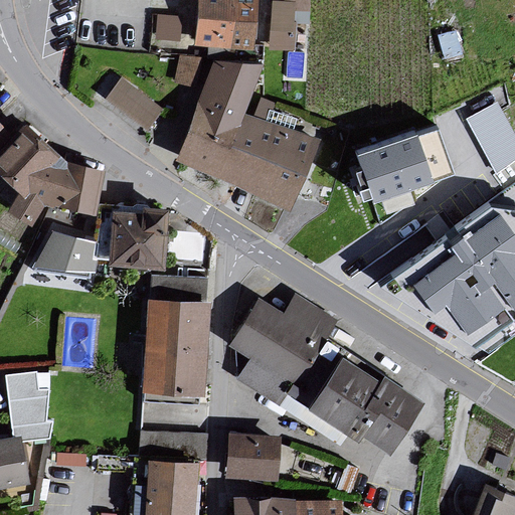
[(255,0),(197,0),(195,45),(252,49),(255,0)]
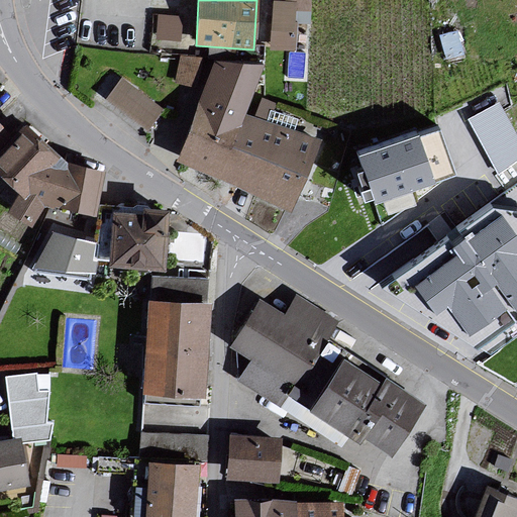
[(273,0),(270,46),(270,49),(285,50),(296,50),(297,22),(310,23),(311,10),(297,9),(298,1),(284,0),(275,0),(273,0)]
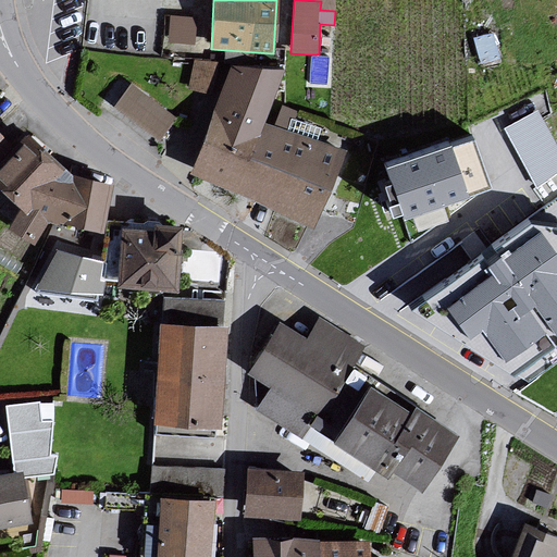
[(306,0),(321,1),(320,10),(335,11),(335,0),(306,0)]
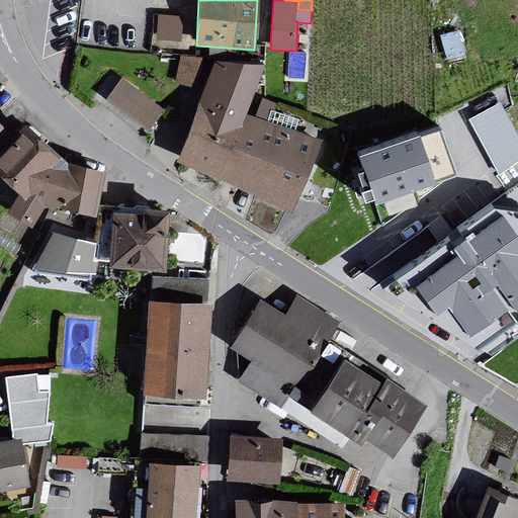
[(182,16),(158,14),(156,38),(180,41),(182,16)]
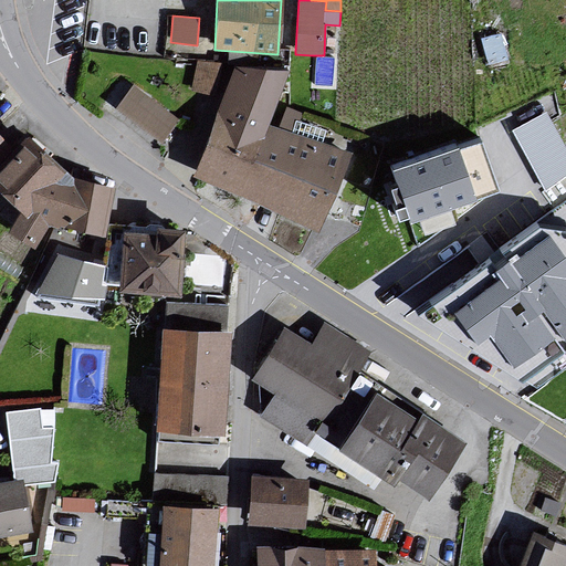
[(236,65),(197,61),(196,64),(191,90),(197,92),(224,97),(236,65)]
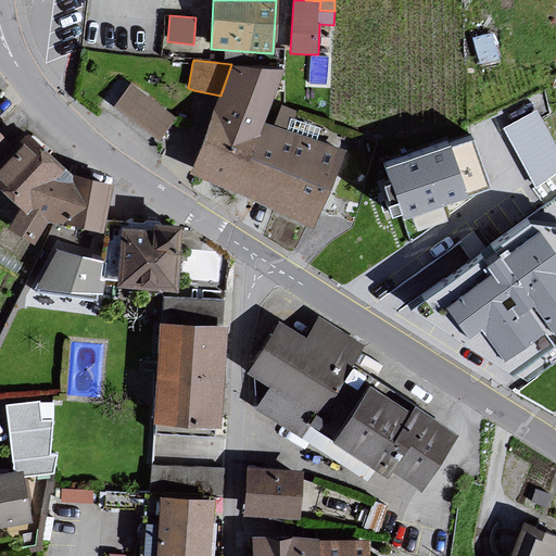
[(282,70),(231,64),(220,96),(210,130),(204,143),(191,172),(310,229),(342,153),(288,133),(273,127),(264,124),(282,70)]
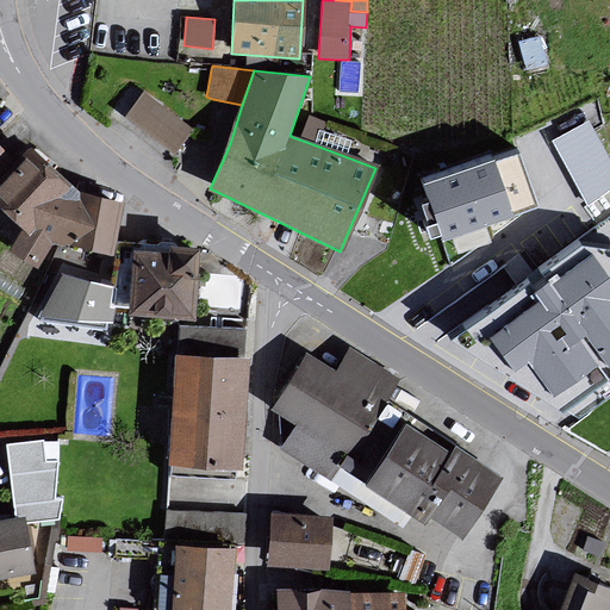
[(145,92),(126,118),(175,154),(194,128),(145,92)]
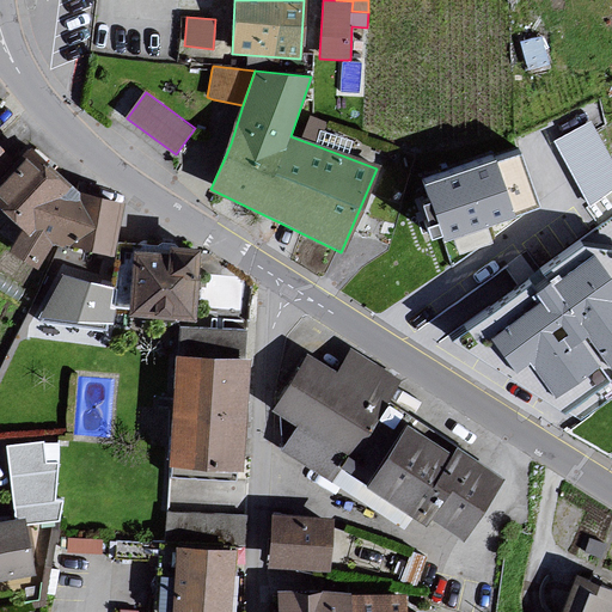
[(310,115),(300,140),(317,146),(326,121),(314,116),(310,115)]
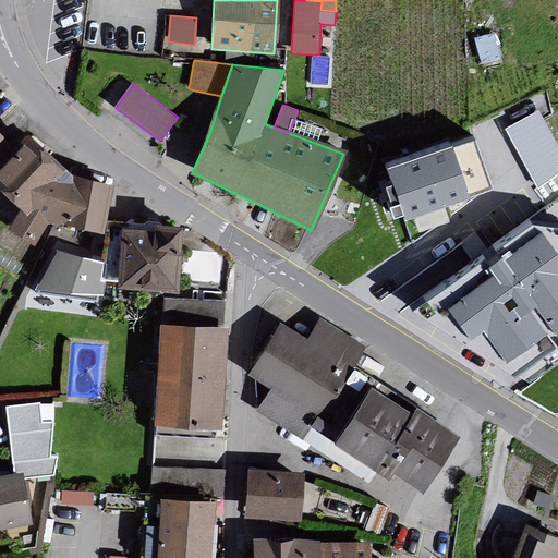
[(557,146),(536,111),(506,126),(540,186),(557,171),(557,146)]
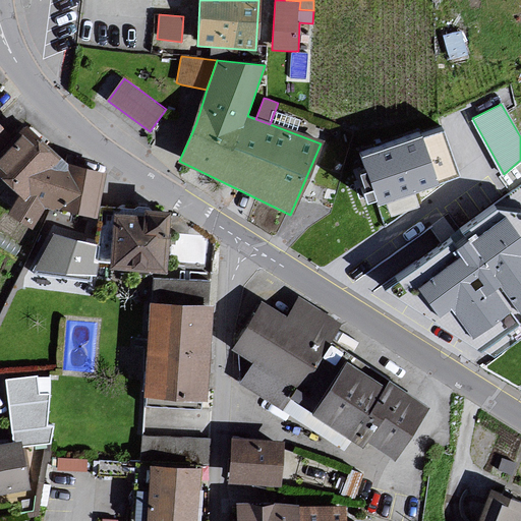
[(444,127),(363,156),(380,204),(385,201),(414,191),(460,175),(444,127)]
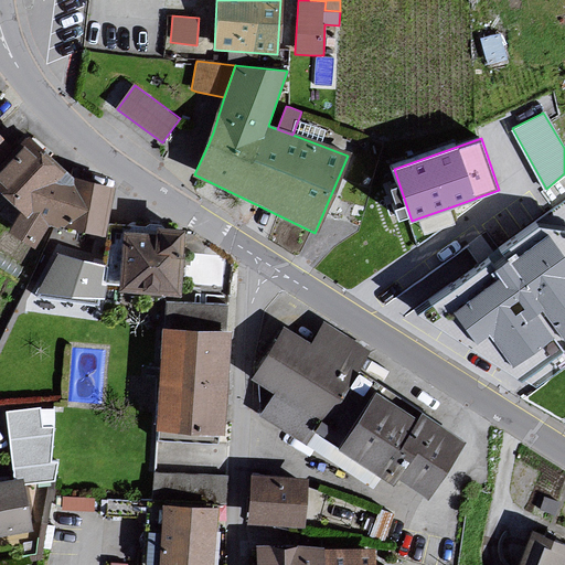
[(28,142),(0,168),(0,189),(20,208),(7,230),(35,244),(52,221),(103,235),(113,187),(74,177),(70,173),(64,168),(28,142)]
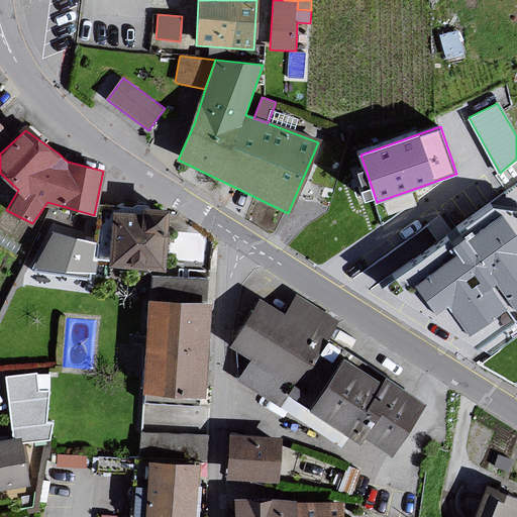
[(411,190),(382,200),(387,214),(416,204),(411,190)]
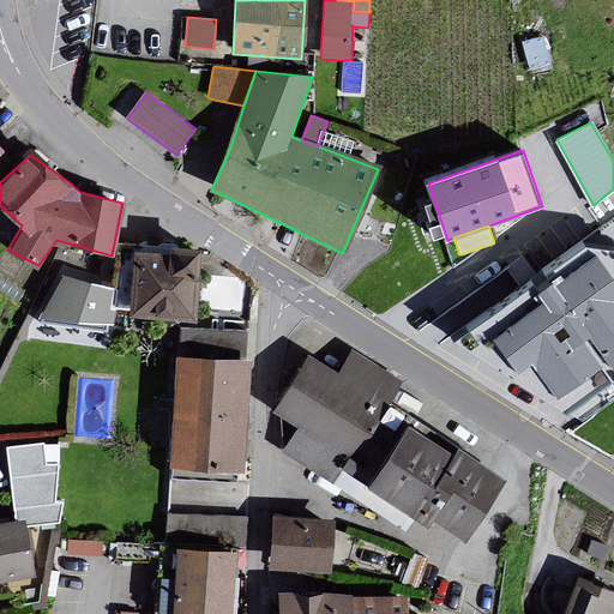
[(200,250),(134,247),(133,309),(197,317),(200,250)]
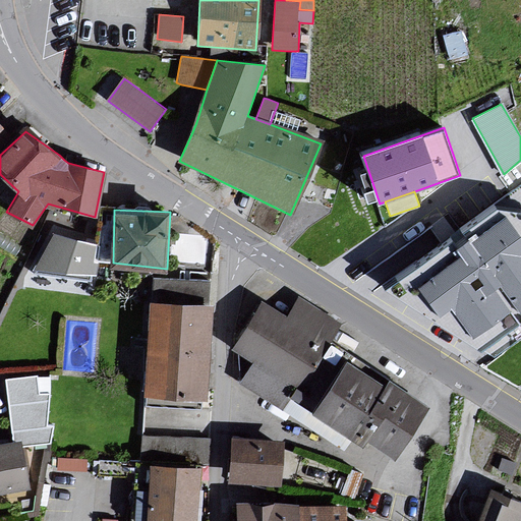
[(520,235),(505,214),(467,239),(497,284),(503,280),(520,304),(520,235)]
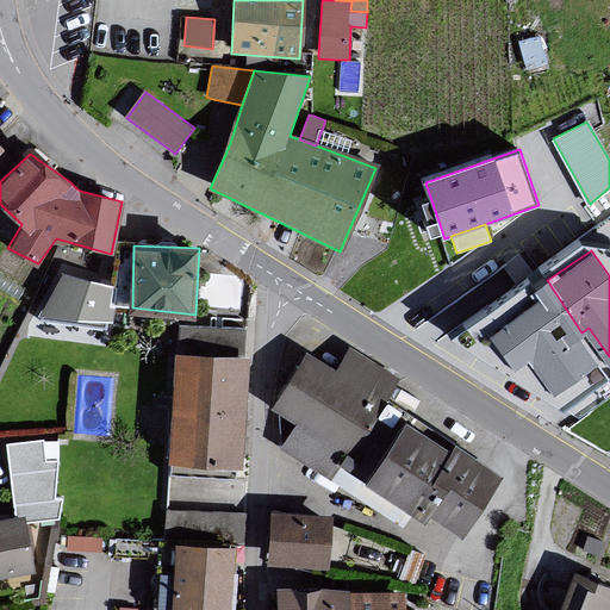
[(63,273),(37,316),(105,325),(114,287),(63,273)]
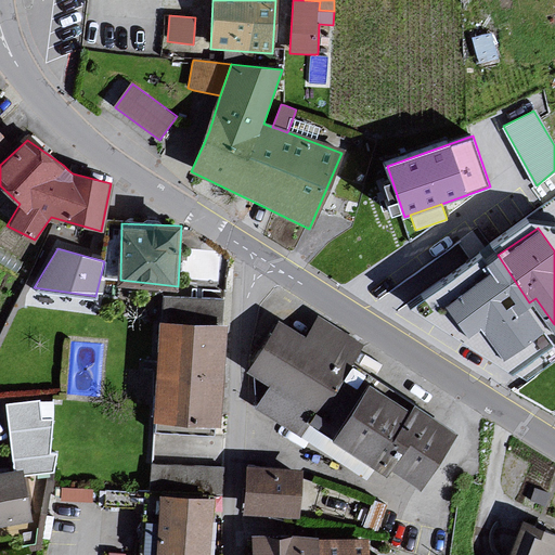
[(529,302),(498,255),(487,262),(493,272),(447,304),(467,334),(481,325),(504,360),(549,332),(529,302)]
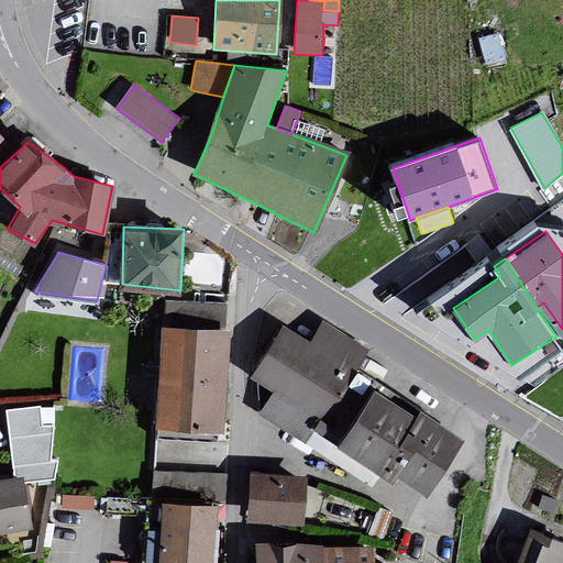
[(283,324),(251,376),(273,388),(257,415),(304,444),(313,430),(308,427),(317,412),(326,419),(359,368),(371,350),(321,320),(309,340),(283,324)]
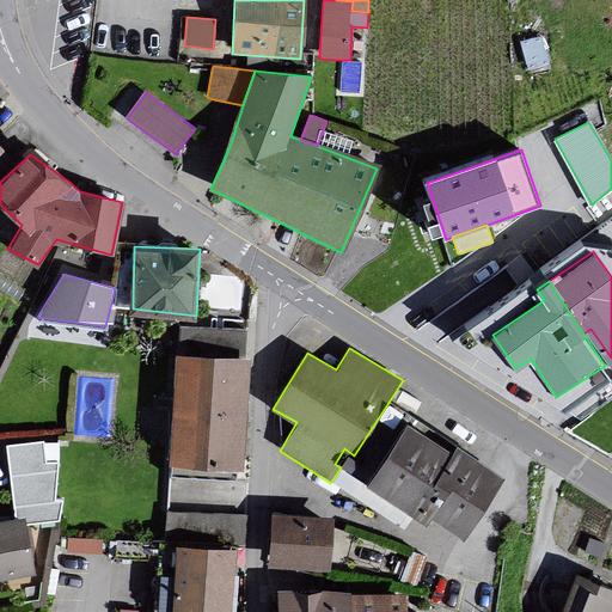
[(252,363),(182,359),(173,461),(250,471),(252,363)]
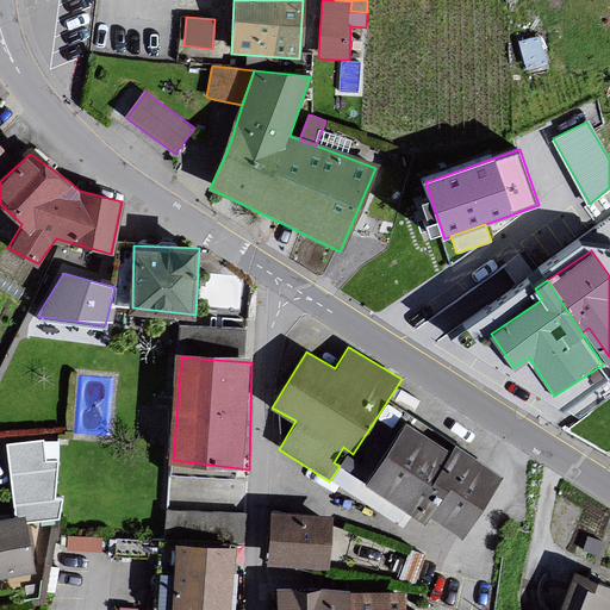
[(497,472),(388,399),(353,454),(343,447),(334,462),(340,466),(421,520),(425,512),(459,534),(497,472)]
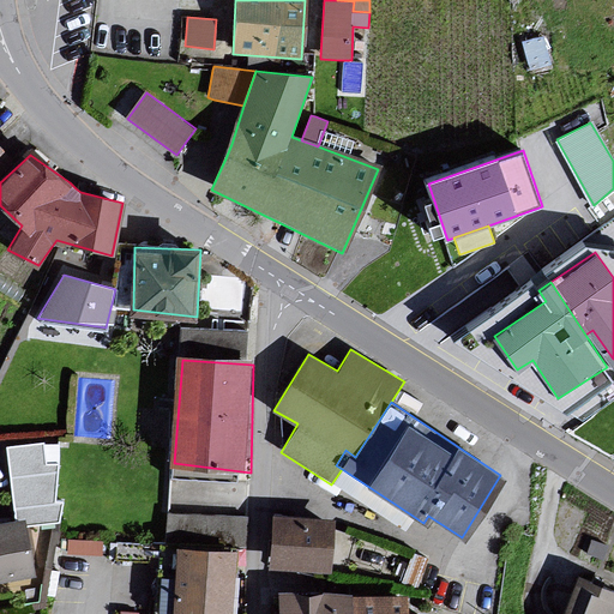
[(42,443),(6,446),(16,525),(28,524),(60,522),(64,501),(54,500),(56,463),(44,463),(42,443)]
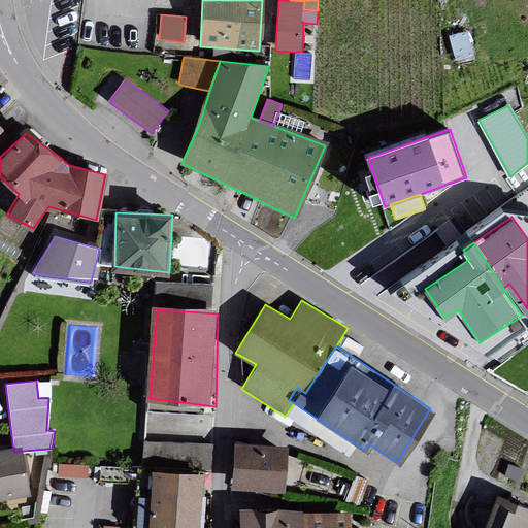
[(208,444),(146,440),(144,470),(159,471),(206,474),(208,444)]
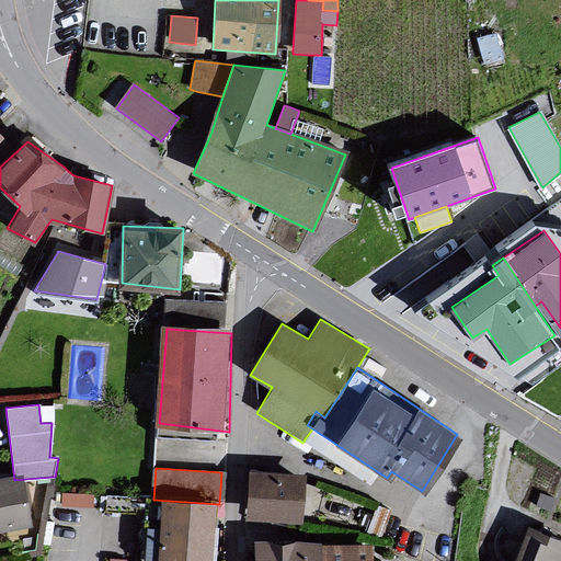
[(300,521),(305,477),(252,472),(248,516),(300,521)]
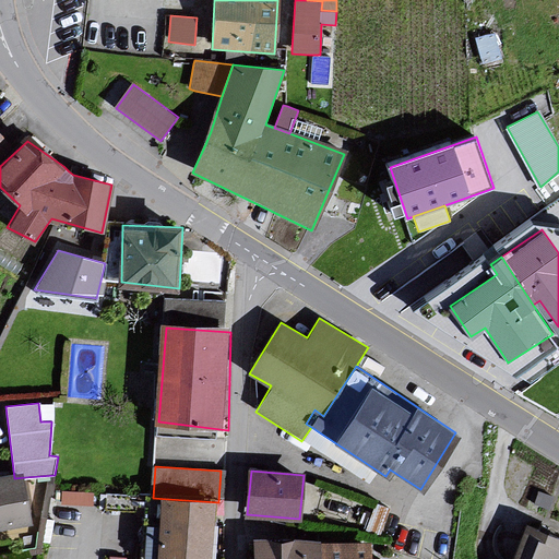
[(14,478),(0,480),(0,526),(36,522),(25,477),(14,478)]
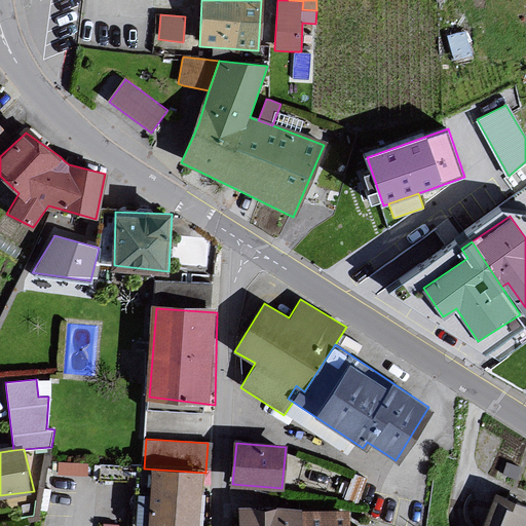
[(203,525),(205,473),(158,470),(153,525),(203,525)]
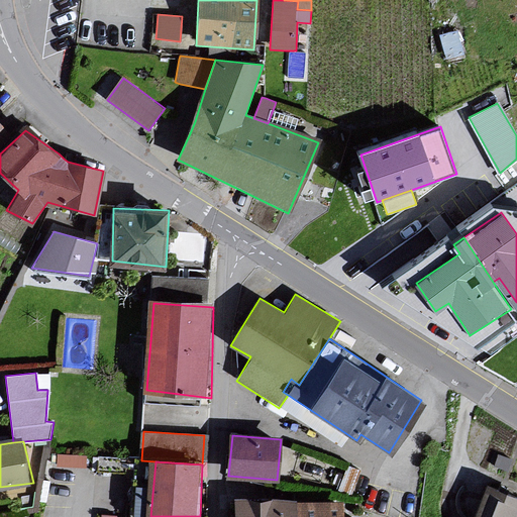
[(516,516),(516,498),(488,487),(476,516),(516,516)]
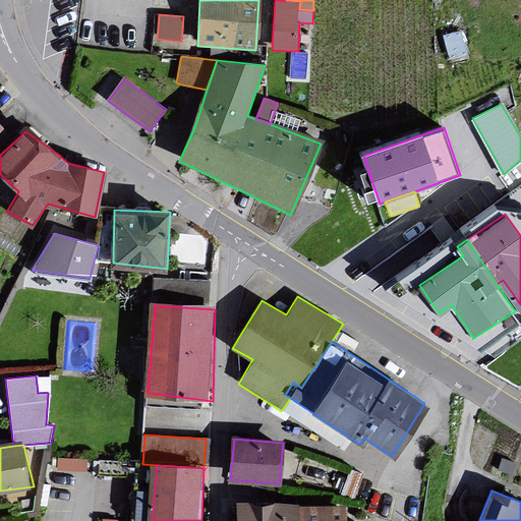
[(300,520),(300,504),(238,503),(237,520),(300,520)]
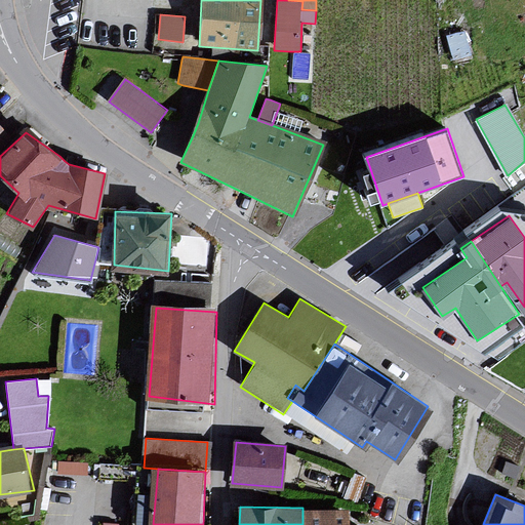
[(348,524),(348,509),(303,508),(303,524),(348,524)]
